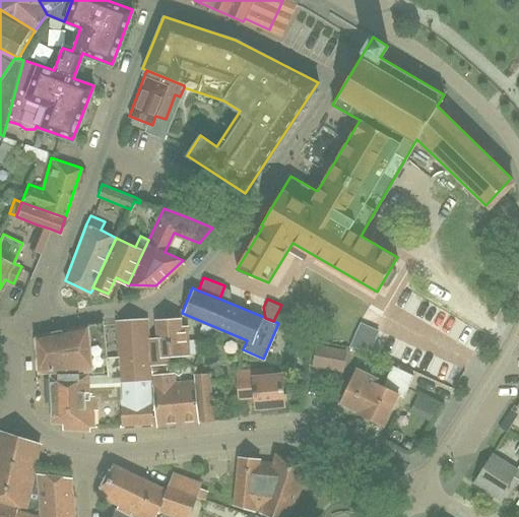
[(345,338),(446,379),(452,365),(416,350),(420,340),(355,314),(345,338)]
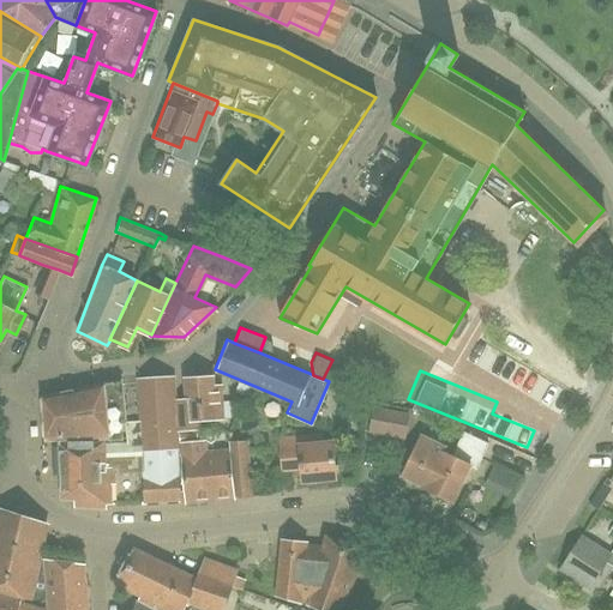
[(173,402),(175,428),(196,427),(202,427),(200,418),(222,417),(220,384),(212,385),(212,374),(184,376),(185,400),(173,402)]
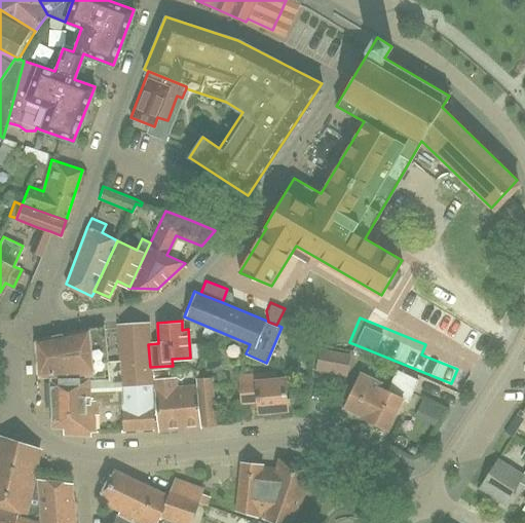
[(122,395),(122,412),(122,428),(154,426),(151,379),(150,367),(148,344),(147,322),(134,323),(117,324),(119,357),(106,357),(106,361),(107,378),(121,378),(122,395)]
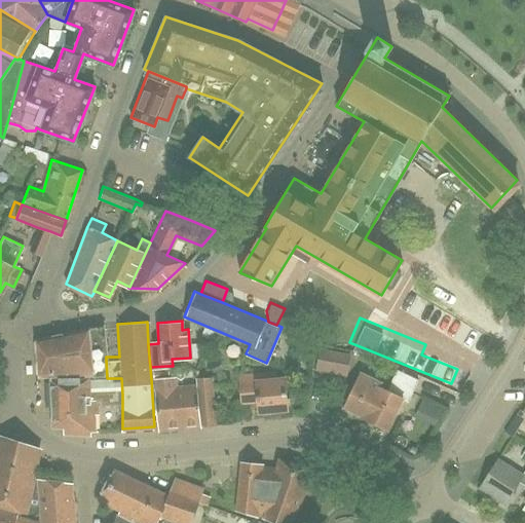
[(103,362),(106,361),(106,357),(102,325),(36,338),(38,376),(84,372),(84,375),(104,374),(103,362)]
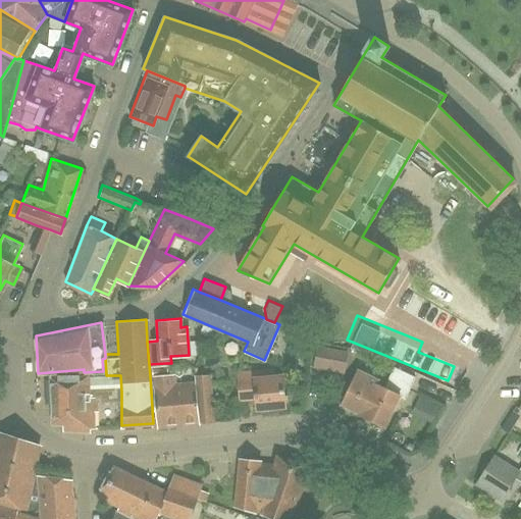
[(344,372),(349,350),(316,344),(312,366),(344,372)]
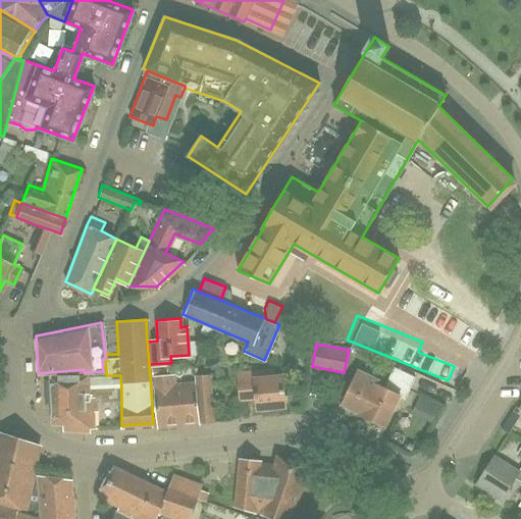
[(361,412),(360,414),(384,425),(399,395),(404,397),(414,375),(394,365),(383,386),(376,382),(375,382),(361,412)]
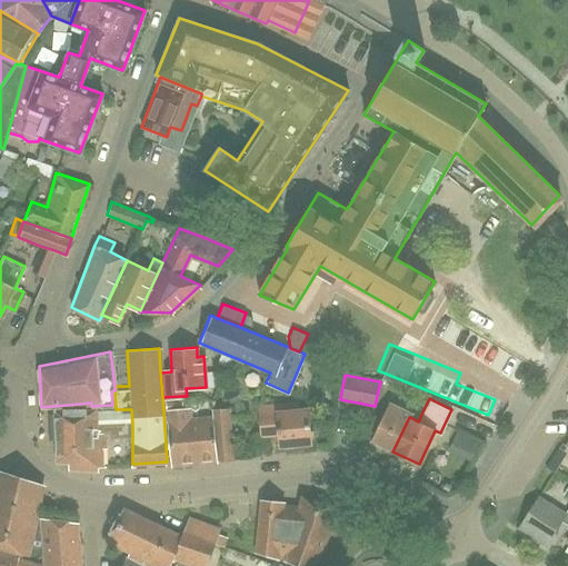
[(258,404),(261,435),(278,434),(279,446),(311,443),(308,407),(299,408),(298,400),(258,404)]
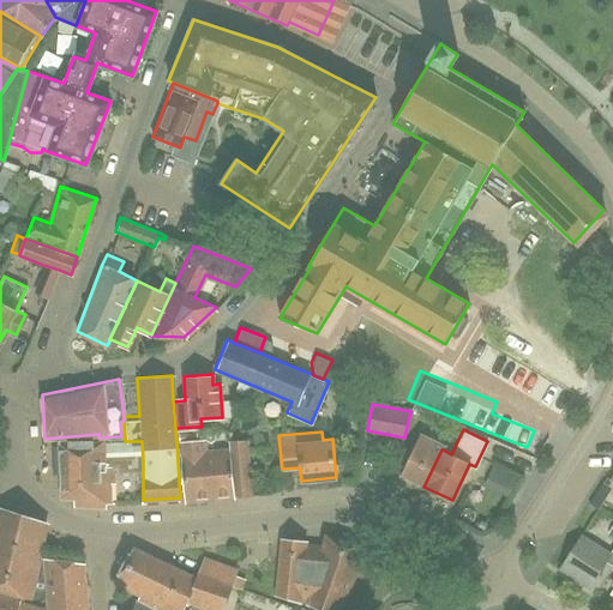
[(442,450),(443,450),(444,445),(420,434),(402,473),(425,484),(442,450)]
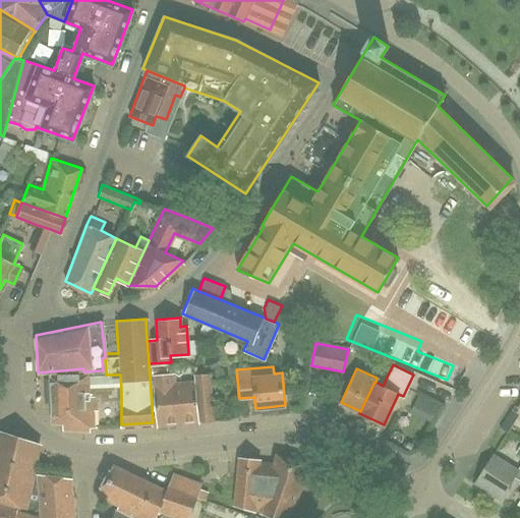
[(194,381),(198,420),(213,419),(209,372),(194,373),(194,381)]
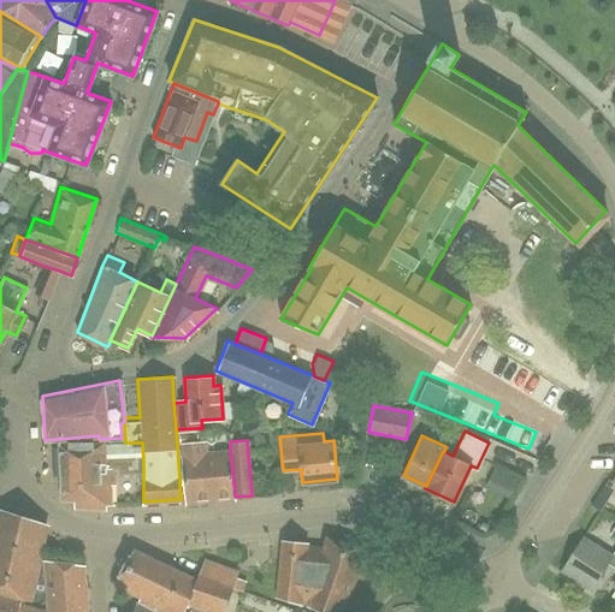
[(102,456),(102,443),(102,441),(59,443),(60,479),(81,477),(80,457),(102,456)]
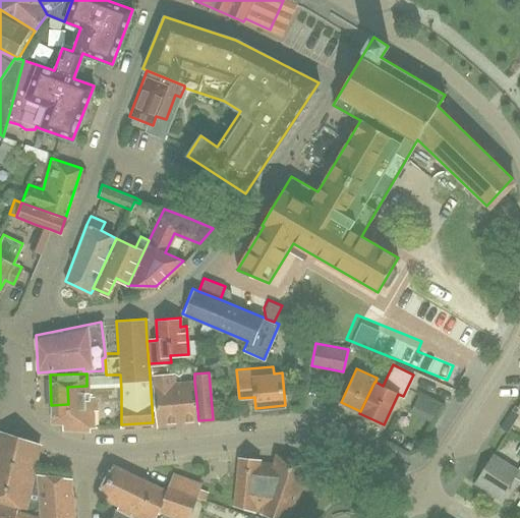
[(167,373),(153,375),(157,421),(157,424),(198,420),(194,381),(173,383),(172,373),(167,373)]
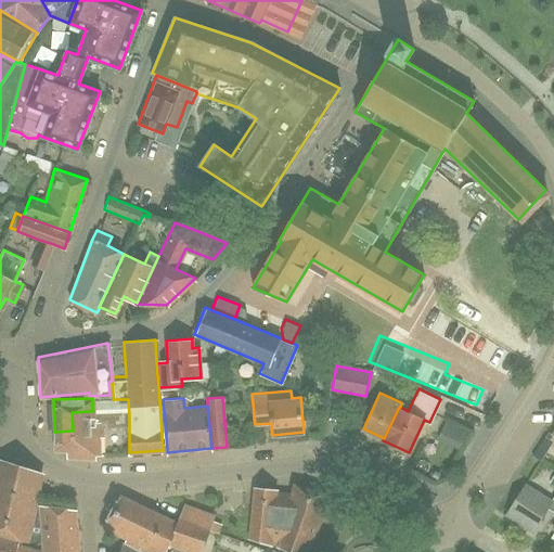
[(73,431),(54,432),(54,450),(67,451),(67,458),(94,460),(94,450),(94,437),(101,436),(101,423),(105,423),(105,426),(124,425),(124,435),(129,435),(129,416),(128,399),(113,399),(92,399),(92,411),(72,412),(73,431)]
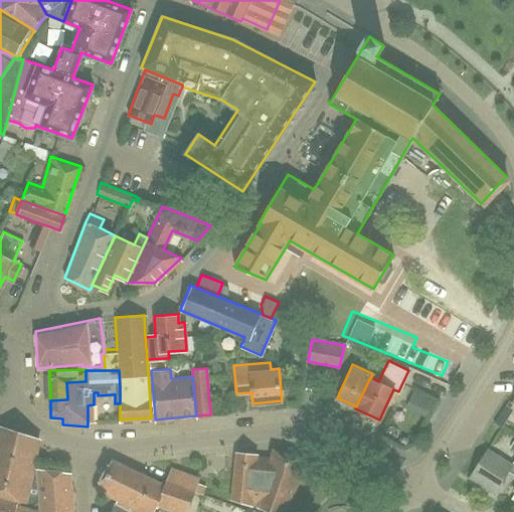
[(25,496),(31,469),(38,439),(0,425),(0,494),(24,502),(25,496)]
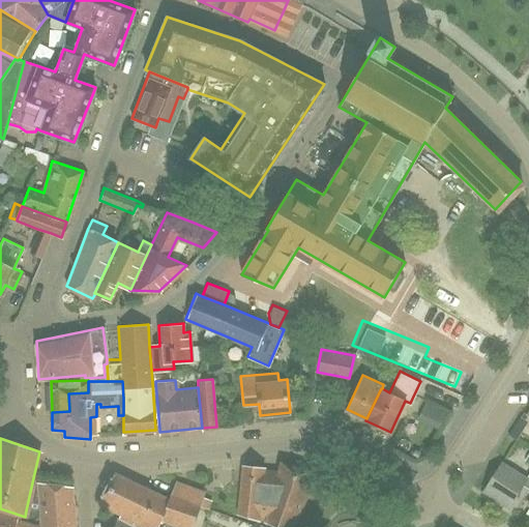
[(528,488),(528,486),(528,471),(526,476),(502,461),(483,490),(507,505),(522,482),(528,488)]
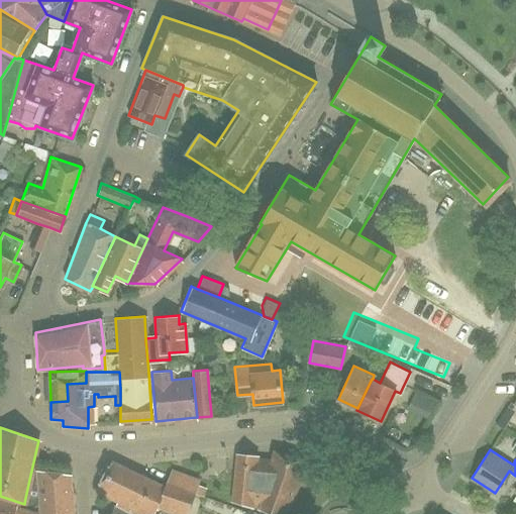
[(259,454),(234,452),(229,500),(253,507),(253,503),(261,504),(260,507),(282,513),(283,513),(296,487),(300,478),(305,458),(274,450),(273,459),(259,458),(259,454)]
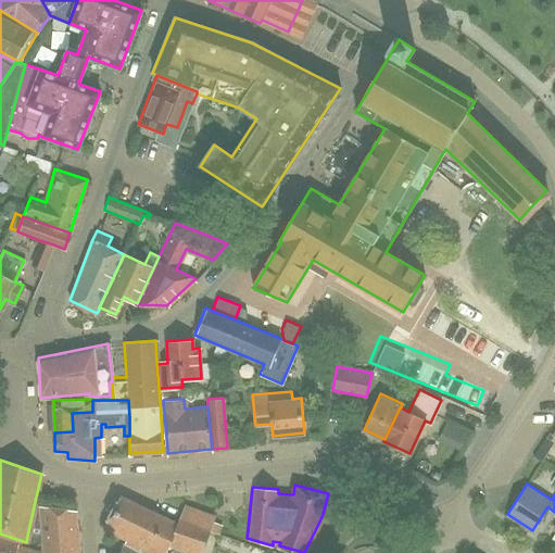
[(164,552),(169,543),(194,552),(201,552),(209,530),(217,532),(221,524),(212,522),(213,516),(184,506),(176,525),(118,497),(115,503),(111,501),(106,508),(111,511),(103,526),(131,541),(128,545),(143,552),(164,552)]
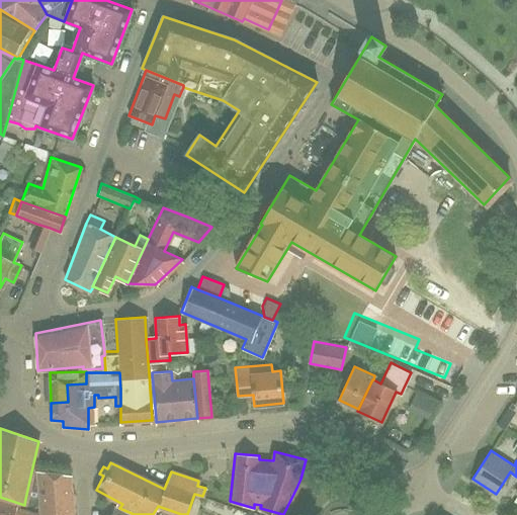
[(37,511),(64,514),(73,514),(70,475),(36,471),(36,473),(31,471),(25,499),(38,502),(37,511)]
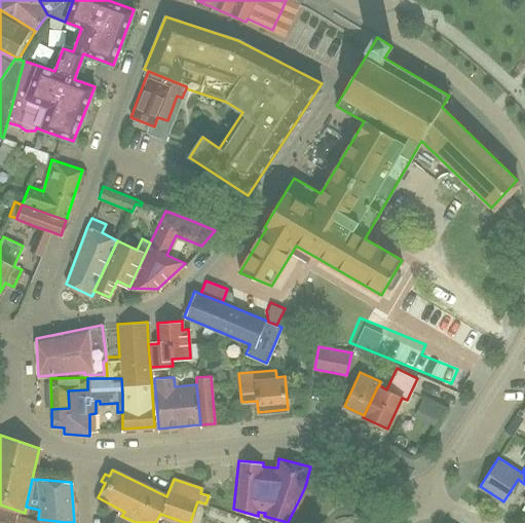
[(0,522),(37,522),(38,519),(16,513),(15,516),(0,510),(0,522)]
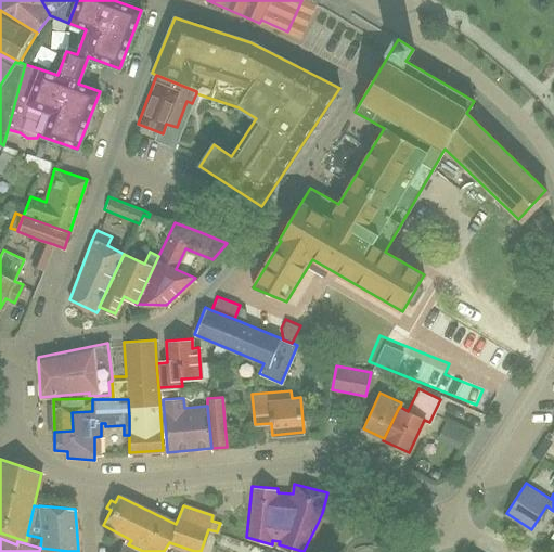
[(349,551),(365,551),(366,539),(350,539),(349,551)]
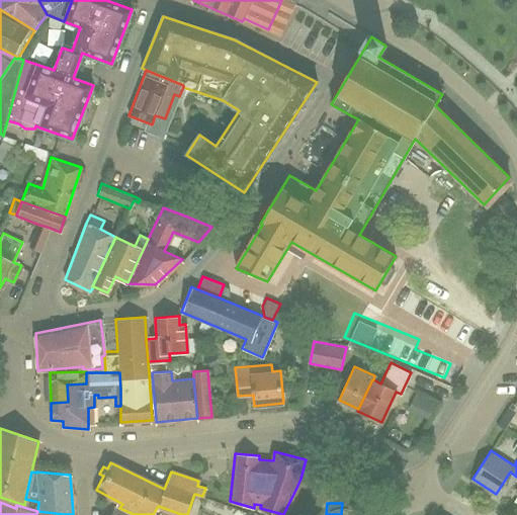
[(134,514),(119,508),(114,505),(109,514),(134,514)]
